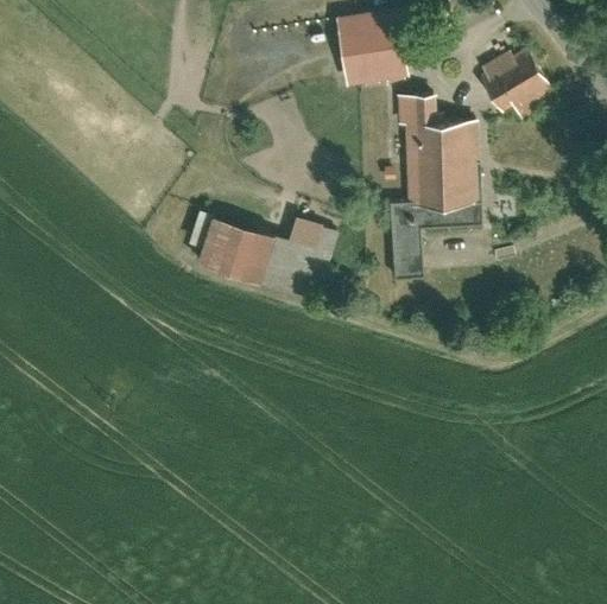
[(334,17),(345,86),(406,76),(396,7),(334,17)]
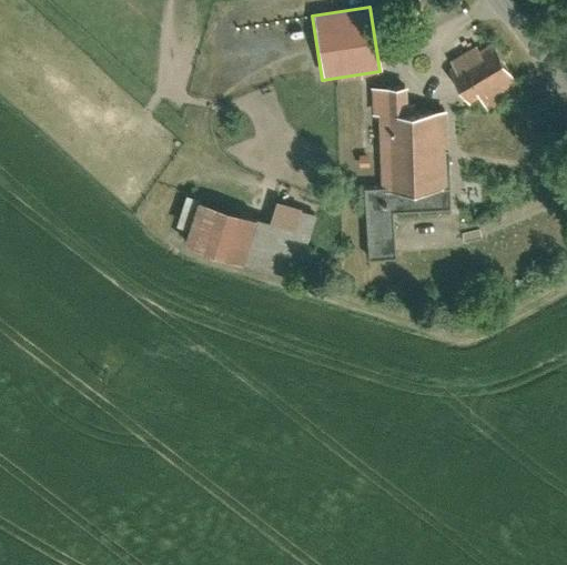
[(466,107),(479,99),(489,118),(518,101),(508,83),(516,79),(496,43),(482,51),(479,46),(449,62),(452,68),(446,70),(466,107)]
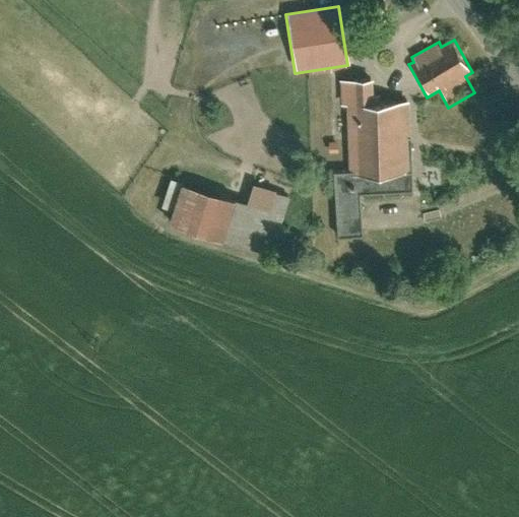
[(403,101),(403,80),(345,82),(347,179),(410,177),(408,101),(403,101)]
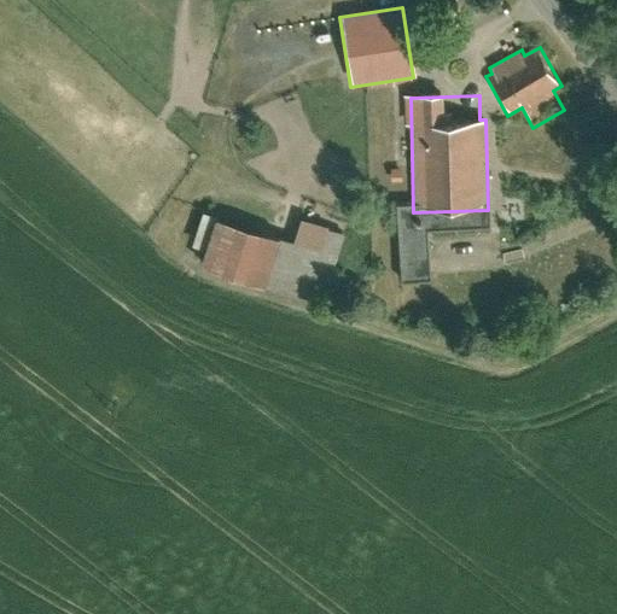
[(488,231),(488,210),(413,212),(397,212),(400,286),(425,286),(424,232),(488,231)]
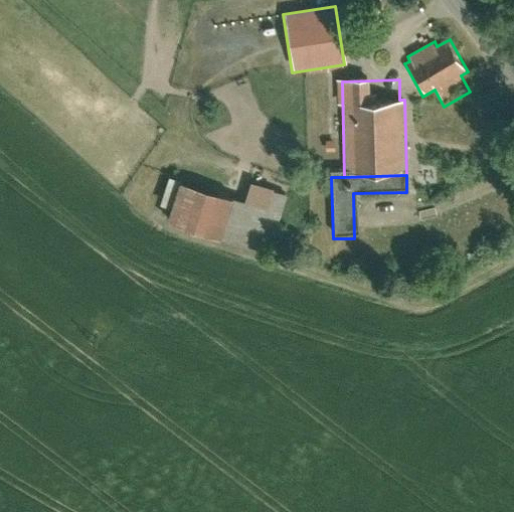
[(217,240),(228,201),(173,186),(162,225),(217,240)]
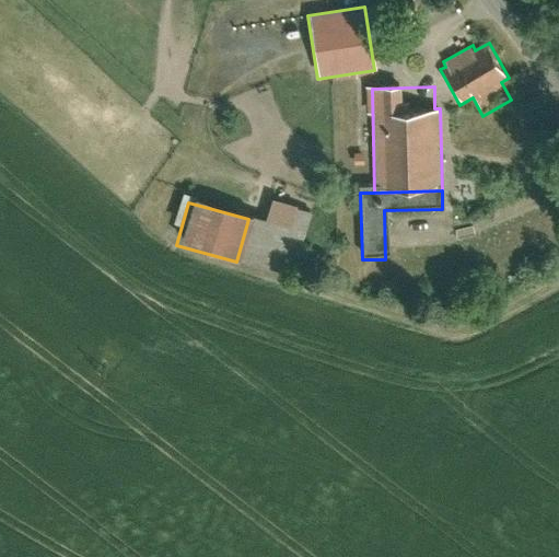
[(287,230),(248,219),(236,262),(307,281),(325,217),(293,207),(287,230)]
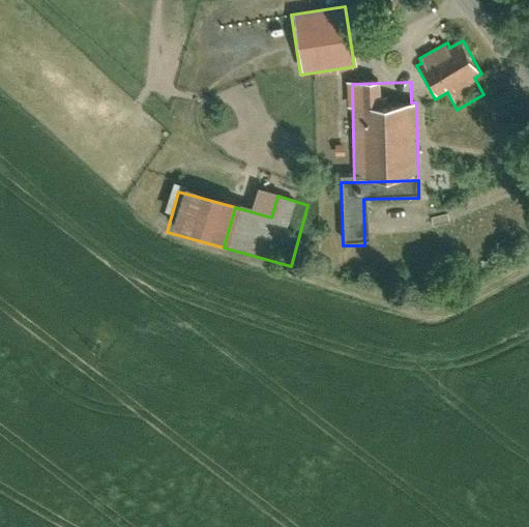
All buildings are outlined.
